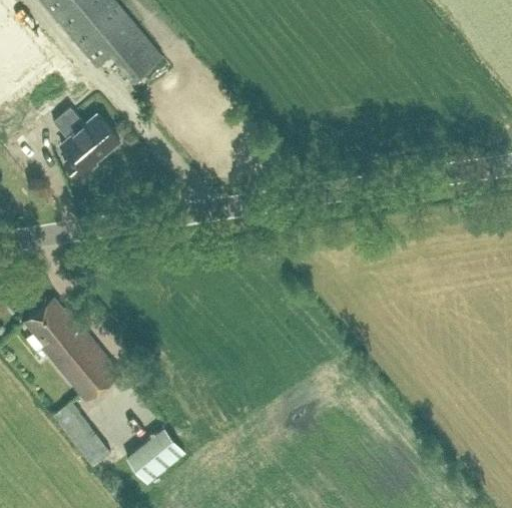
[(132,81),(162,56),(114,0),(37,0),(96,68),(111,56),(132,81)]
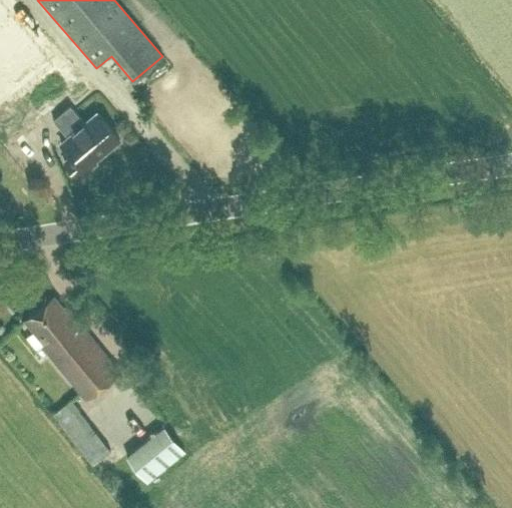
[(0,26),(3,24),(38,70),(51,60),(60,73),(67,67),(21,7),(6,18),(1,11),(0,11),(0,26)]
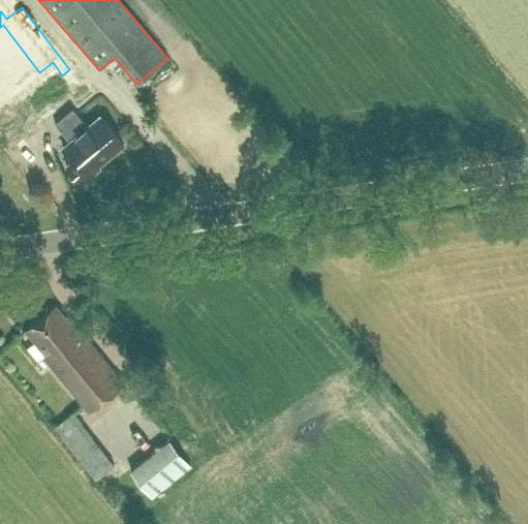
[(55,127),(69,145),(62,151),(72,163),(65,170),(80,187),(101,170),(98,166),(124,146),(101,118),(87,130),(72,113),(55,127)]
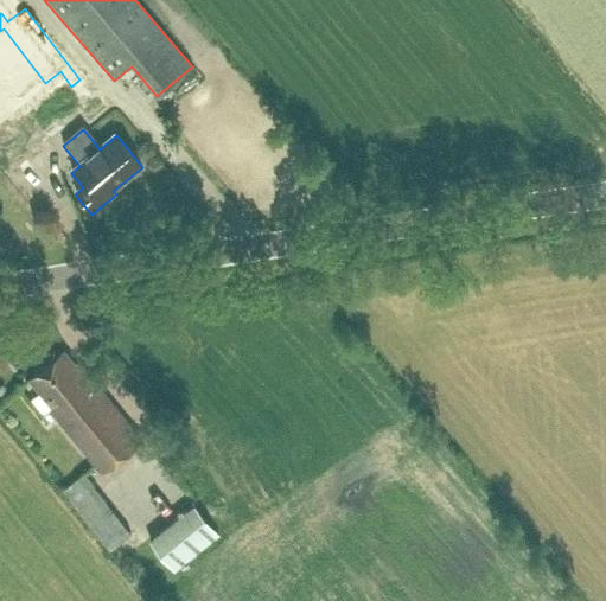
[(87,382),(64,353),(30,381),(53,409),(50,411),(102,474),(141,442),(90,379),(87,382)]
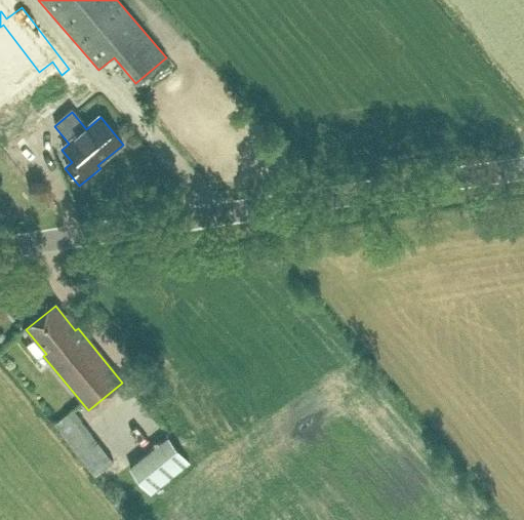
[(92,437),(73,411),(54,426),(74,450),(92,437)]
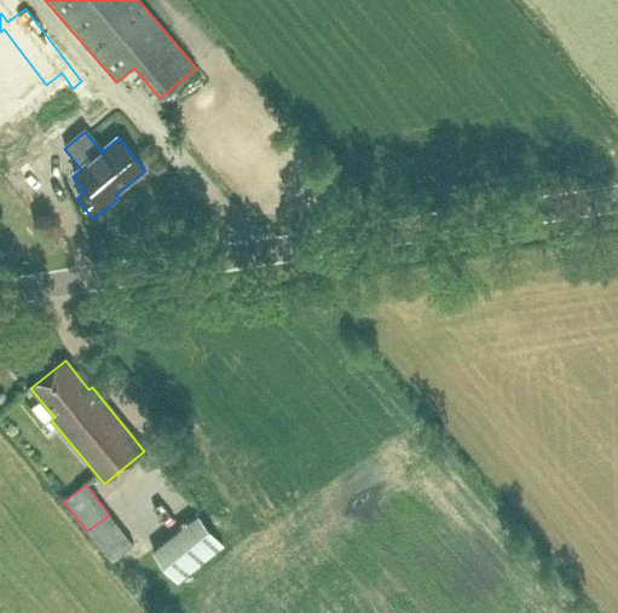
[(182,580),(226,543),(202,514),(157,550),(182,580)]
